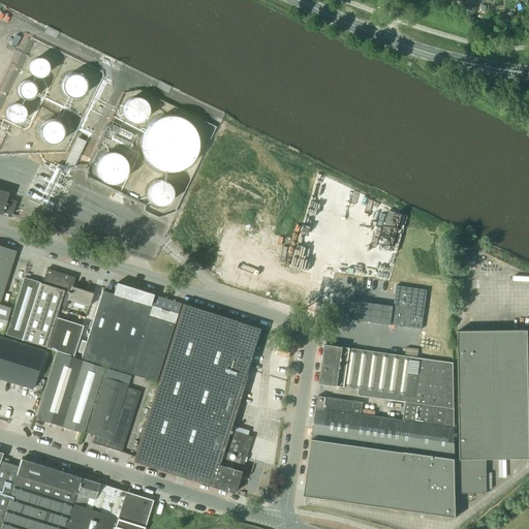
[(50,70),(50,67),(50,63),(48,60),(47,59),(44,58),(42,57),(39,57),(37,57),(35,58),(32,60),(31,62),(30,64),(30,67),(31,71),(32,72),(33,74),(37,76),(40,76),(43,76),(44,75),(48,73),(49,71),(50,70)]
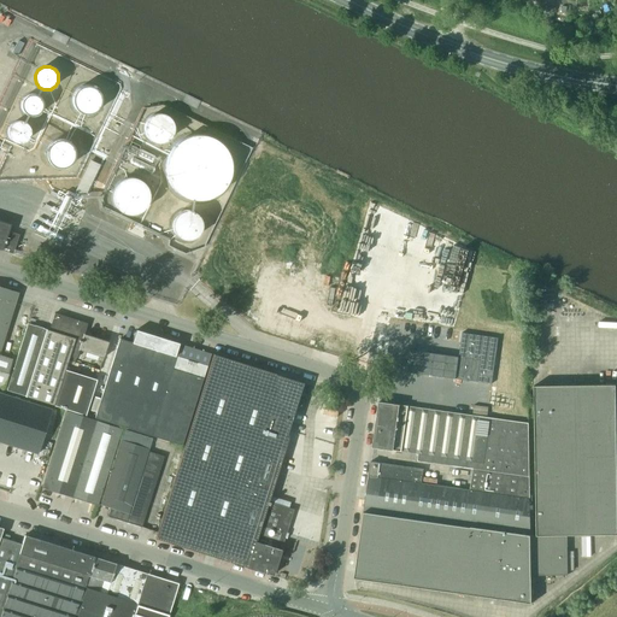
[(99,104),(99,100),(99,95),(97,92),(95,90),(93,89),(90,88),(87,88),(84,88),(82,89),(78,92),(77,94),(76,97),(76,100),(77,105),(78,106),(80,109),(84,111),(88,111),(92,111),(93,110),(97,107),(98,105),(99,104)]
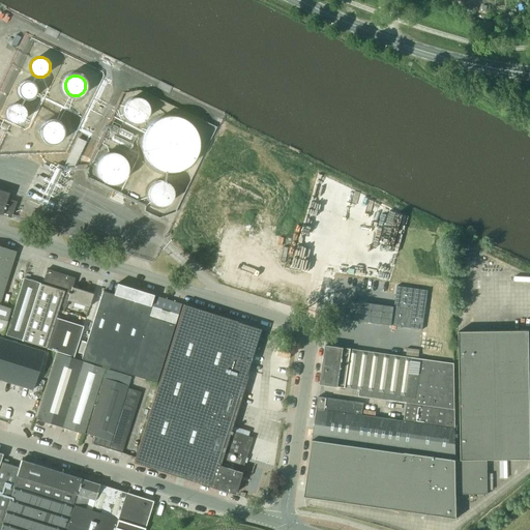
[(36,93),(36,90),(36,87),(34,85),(31,83),(28,83),(26,83),(23,85),(21,87),(21,91),(21,93),(23,96),(24,97),(26,98),(29,98),(32,98),(34,96),(35,95),(36,93)]
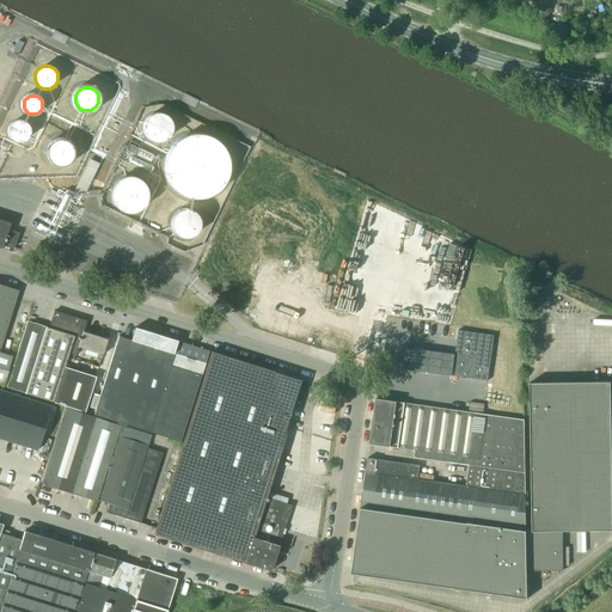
[(171,132),(172,127),(171,124),(171,122),(169,118),(165,115),(163,115),(159,114),(154,114),(152,116),(148,117),(146,122),(145,124),(145,127),(145,130),(146,133),(147,135),(150,138),(153,140),(158,141),(161,140),(164,140),(167,138),(169,136),(170,134),(171,132)]
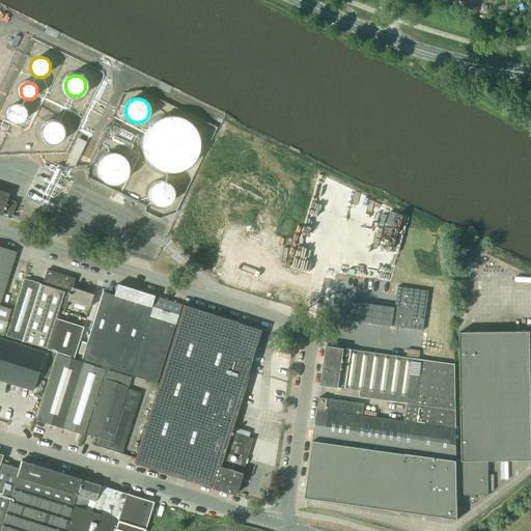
[(24,116),(25,114),(25,112),(24,110),(22,108),(19,106),(16,106),(12,107),(10,109),(8,112),(8,114),(9,117),(11,120),(14,121),(18,122),(21,121),(23,119),(24,116)]
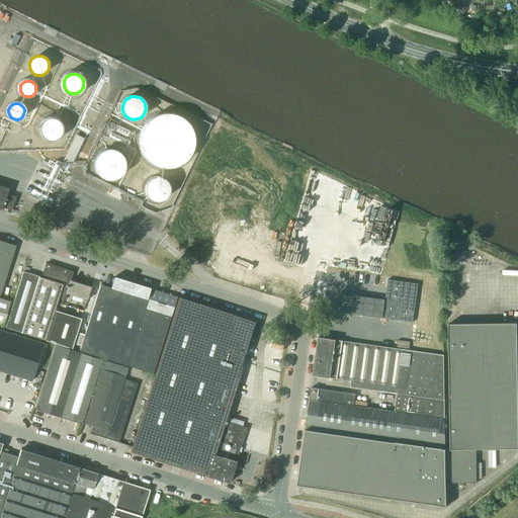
[(192,146),(193,141),(192,135),(191,130),(188,124),(185,121),(180,117),(176,115),(171,113),(165,113),(162,113),(157,115),(151,118),(148,121),(145,124),(143,127),(141,131),(140,136),(140,141),(141,147),(142,151),(145,156),(149,160),(154,164),(157,165),(162,167),(168,167),(174,166),(179,164),(182,162),(186,158),(189,154),(191,150),(192,146)]
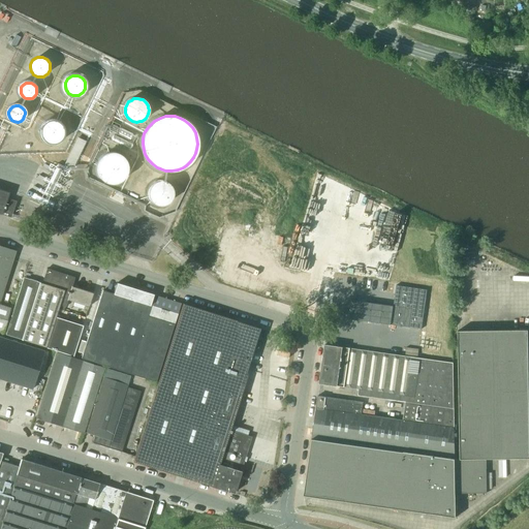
[(62,136),(62,132),(62,128),(59,125),(56,122),(53,121),(51,121),(49,122),(44,124),(42,126),(41,127),(41,130),(40,132),(41,136),(43,139),(45,142),(48,143),(51,143),(52,143),(56,143),(59,139),(62,136)]
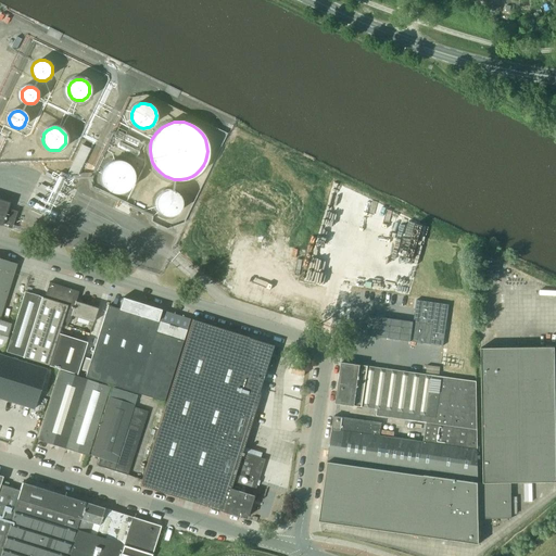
[(68,174),(76,178),(90,148),(81,144),(68,174)]
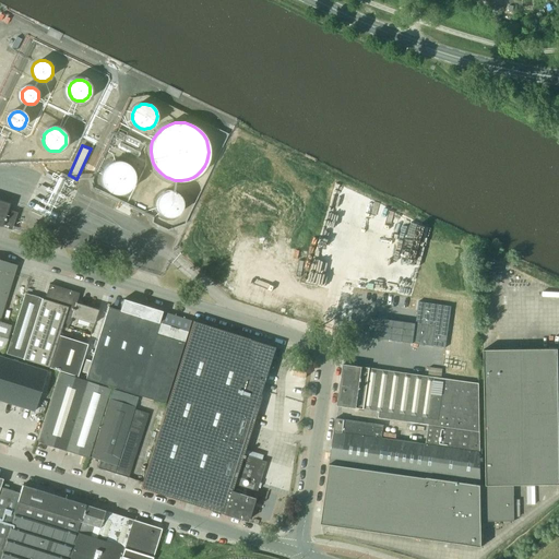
[(130,176),(131,173),(131,170),(130,167),(129,165),(127,162),(123,159),(121,158),(118,157),(115,157),(110,158),(107,159),(105,162),(103,165),(100,168),(100,170),(100,174),(100,177),(102,180),(103,182),(105,185),(109,187),(111,188),(114,188),(117,188),(122,187),(125,186),(127,183),(128,181),(130,179),(130,176)]
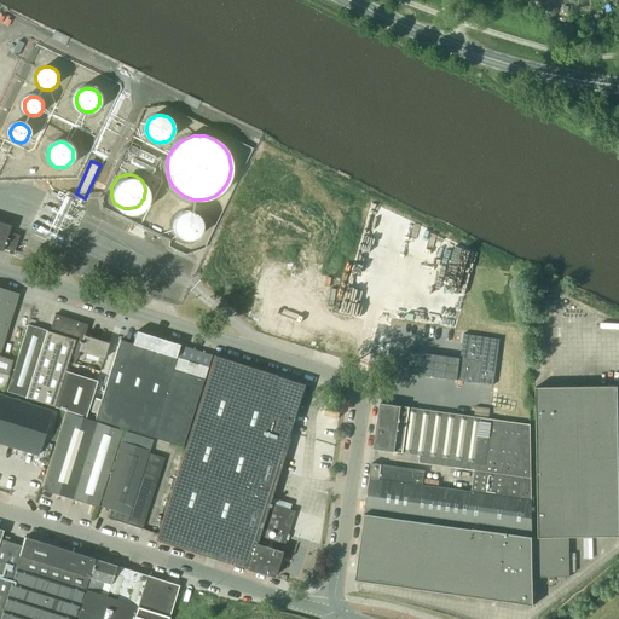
[(201,229),(202,224),(201,221),(200,218),(197,213),(192,210),(189,209),(185,209),(183,210),(179,212),(175,215),(174,217),(173,220),(173,225),(174,230),(175,232),(177,235),(180,237),(181,237),(184,238),(187,238),(194,237),(198,233),(200,231),(201,229)]
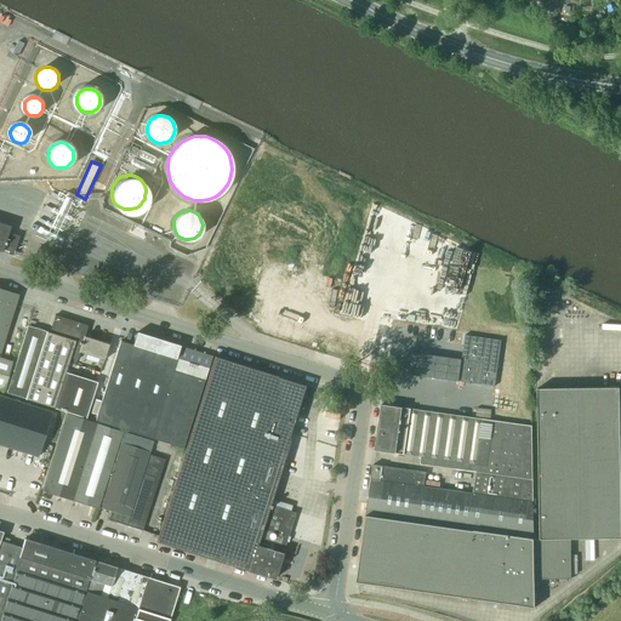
[(10,227),(0,223),(0,251),(13,255),(18,238),(7,234),(10,227)]
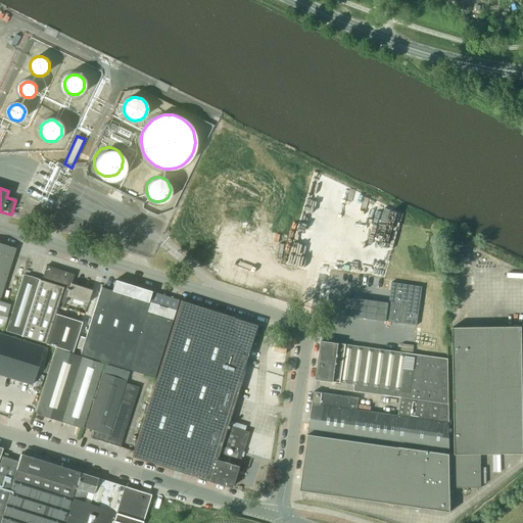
[(0,296),(14,248),(0,243),(0,296)]
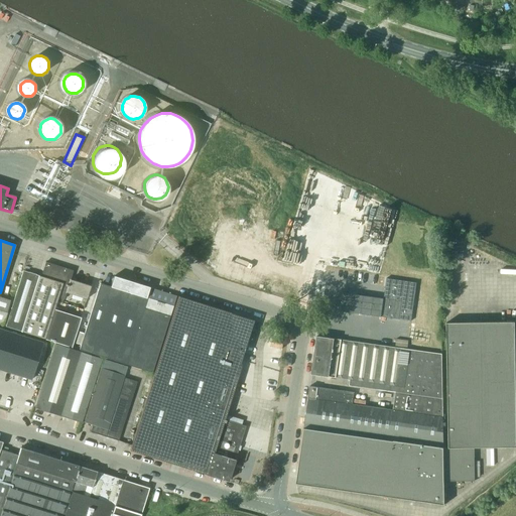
[(23,271),(6,327),(20,332),(44,339),(72,348),(81,317),(53,309),(57,297),(63,299),(66,293),(86,299),(91,285),(70,279),(73,270),(45,262),(40,276),(23,271)]
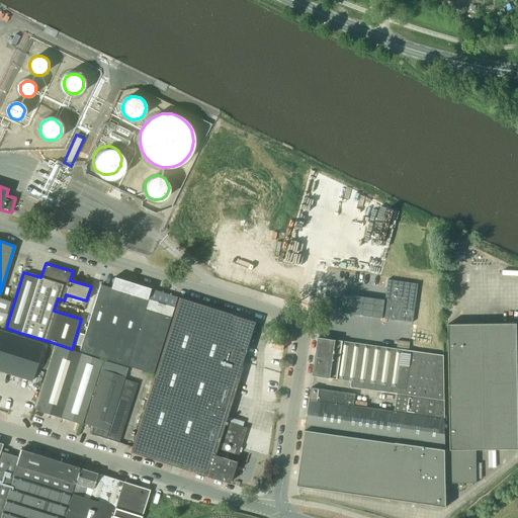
[(149,288),(113,277),(110,287),(99,284),(79,351),(125,365),(153,374),(170,318),(174,308),(146,298),(149,288)]
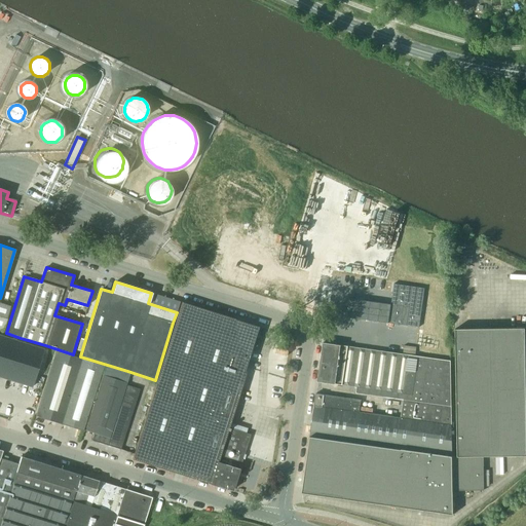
[(350,298),(347,316),(419,327),(425,288),(395,284),(391,304),(350,298)]
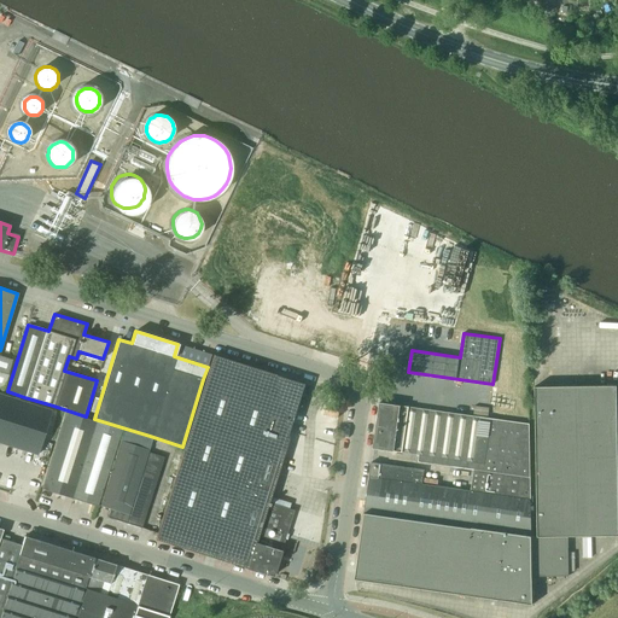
[(15,360),(0,355),(0,388),(5,390),(15,360)]
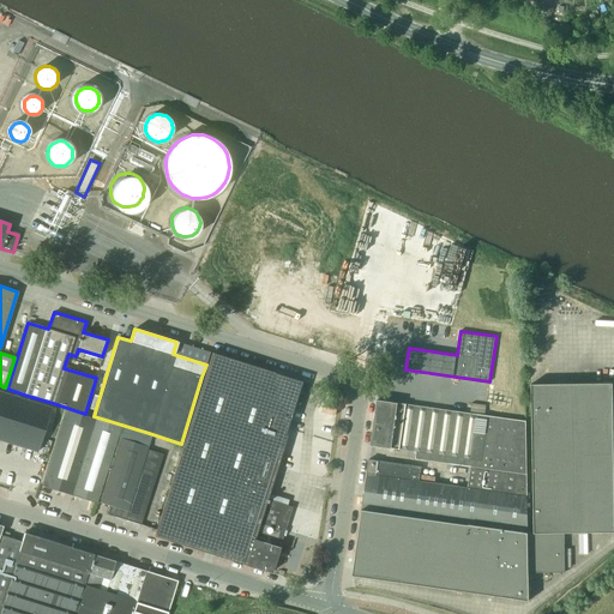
[(154,536),(155,536),(200,551),(218,557),(244,564),(263,570),(271,572),(292,507),(266,499),(304,381),(212,353),(211,353),(174,470),(156,530),(154,536)]
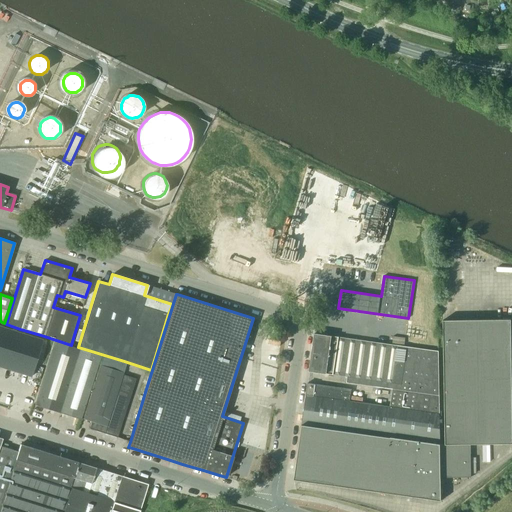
[(302,425),(298,453),(294,480),(441,501),(441,478),(471,477),(471,444),(511,443),(511,374),(511,319),(443,320),(445,444),(440,444),(302,425)]
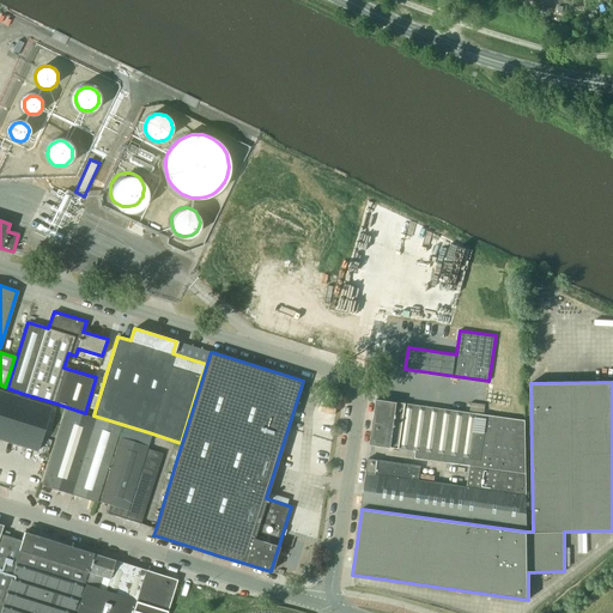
[(0,438),(37,450),(52,407),(0,390),(0,438)]
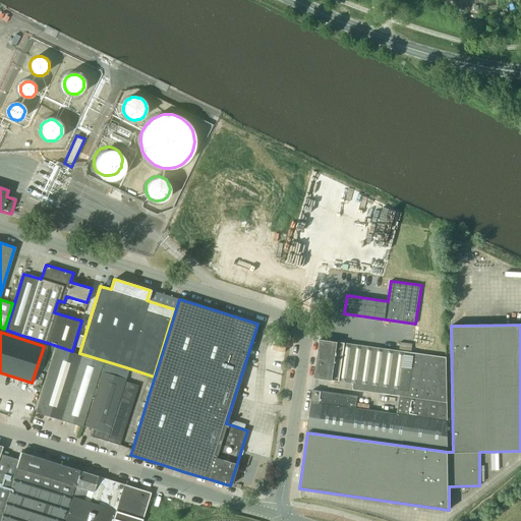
[(317,358),(447,378),(447,357),(320,340),(317,358)]
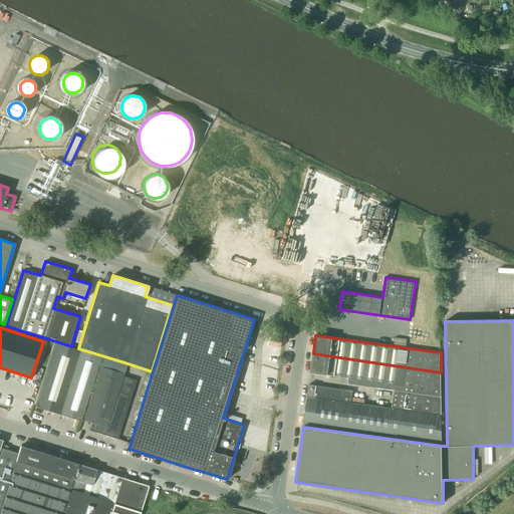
[(80,421),(81,420),(101,357),(79,350),(54,342),(34,407),(59,415),(80,421)]
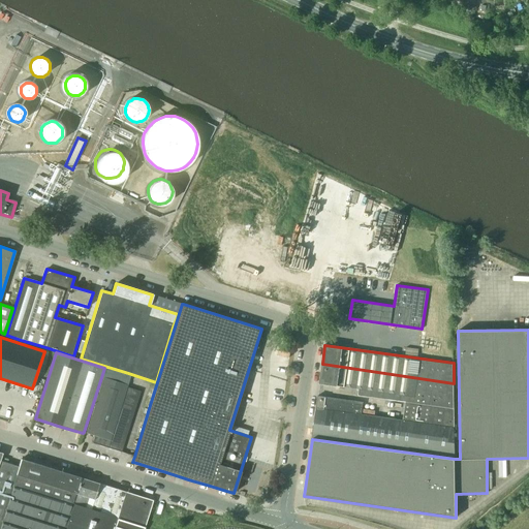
[(358,395),(406,402),(454,409),(454,383),(322,364),(319,383),(359,389),(358,395)]
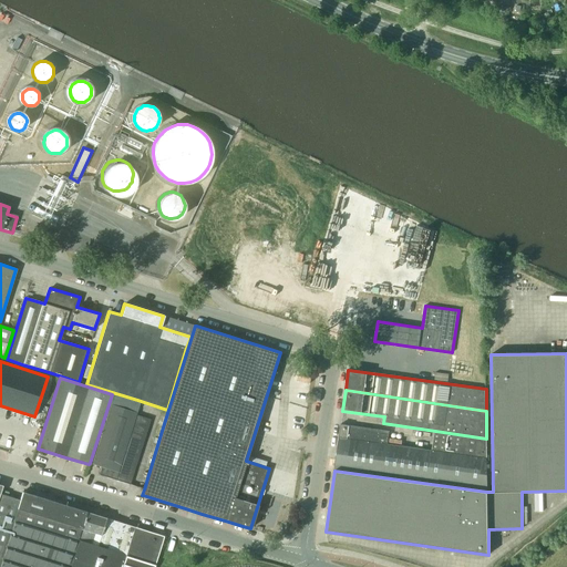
[(114,395),(113,397),(111,404),(136,413),(140,403),(114,395)]
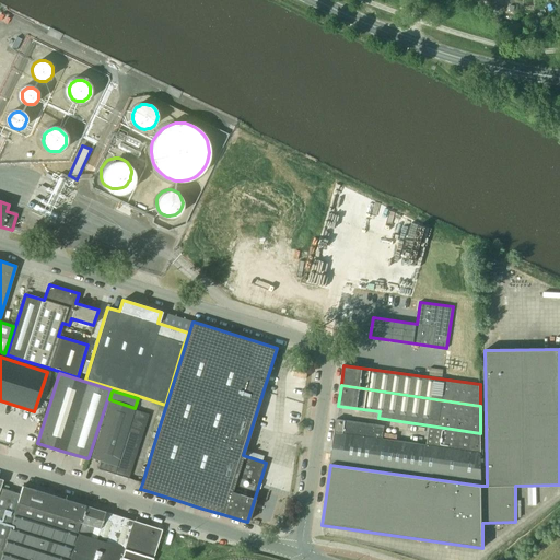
[(98,468),(114,474),(128,478),(149,415),(135,409),(135,408),(109,399),(91,458),(101,462),(98,468)]
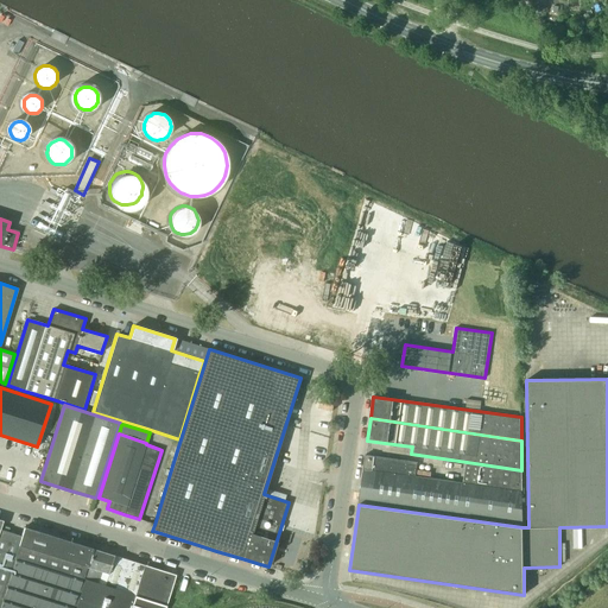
[(366,455),(359,505),(523,527),(521,470),(467,462),(464,483),(416,476),(418,462),(366,455)]
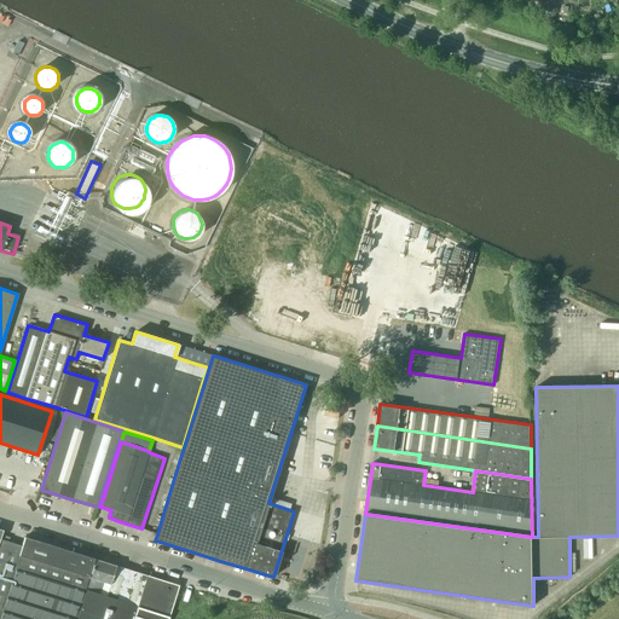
[(0,618),(68,618),(88,557),(24,537),(21,545),(0,538),(0,618)]
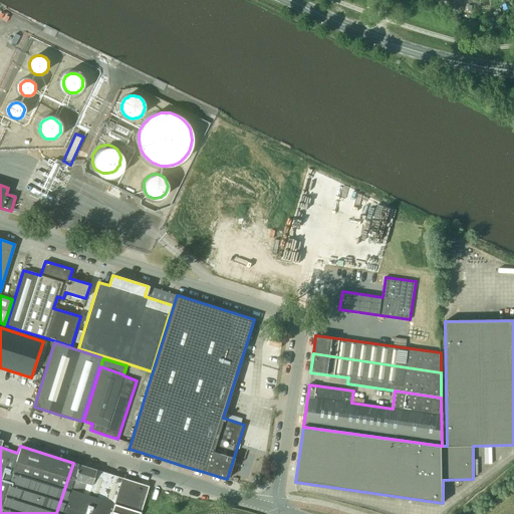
[(88,467),(73,463),(56,513),(139,513),(148,486),(88,467)]
